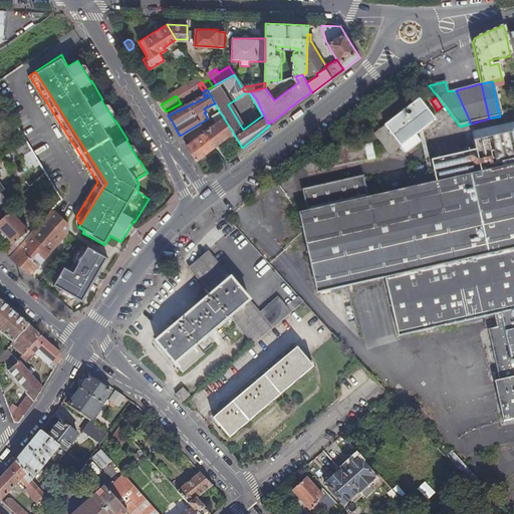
[(386,126),(386,129),(376,136),(392,156),(402,148),(408,155),(422,144),(417,137),(437,121),(421,100),(386,126)]
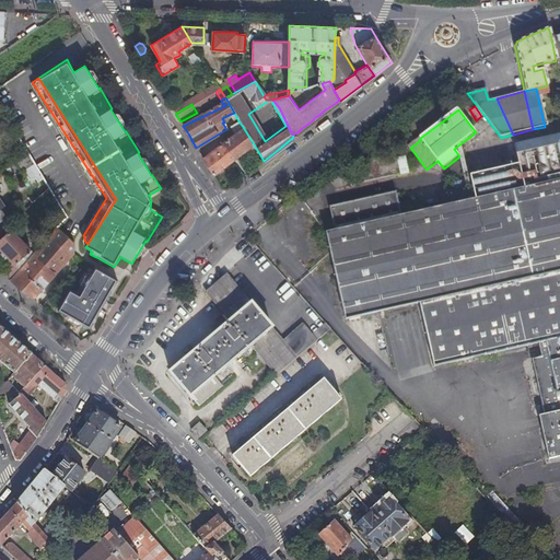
[(231,128),(235,133),(243,127),(240,123),(231,128)]
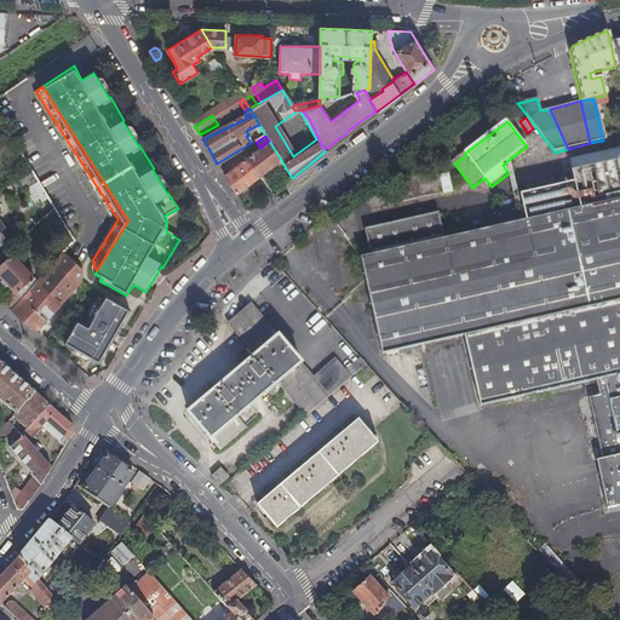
[(269,141),(260,148),(225,177),(236,195),(281,160),(269,141)]
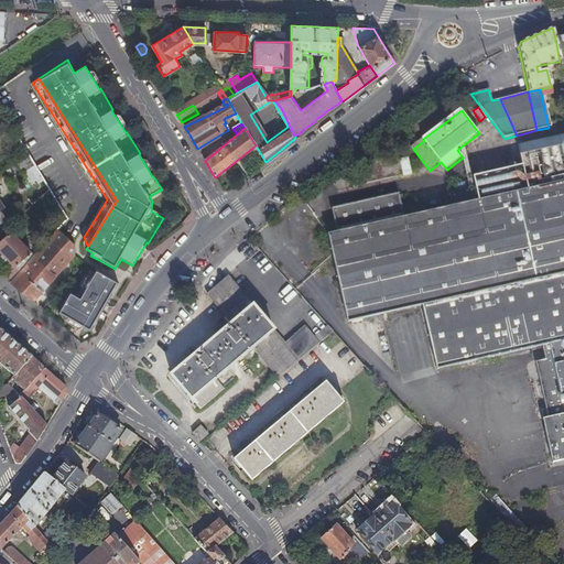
[(545,169),(563,164),(563,138),(540,143),(545,169)]
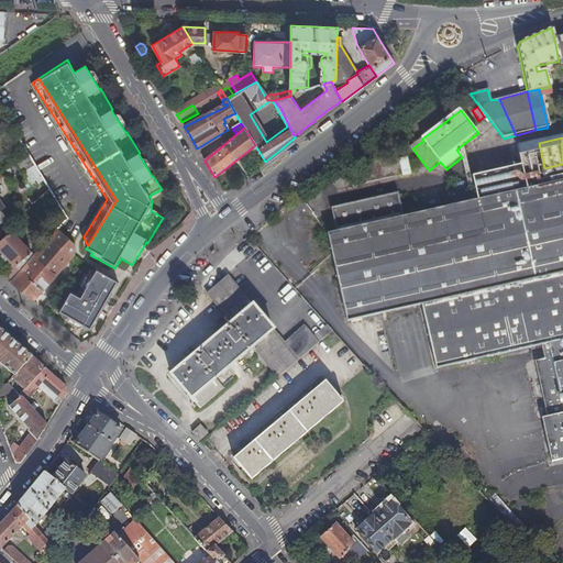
[(332,208),(338,233),(329,234),(349,321),(421,307),(435,371),(548,344),(562,411),(562,164),(544,168),(539,143),(515,147),(525,190),(405,218),(399,194),(332,208)]
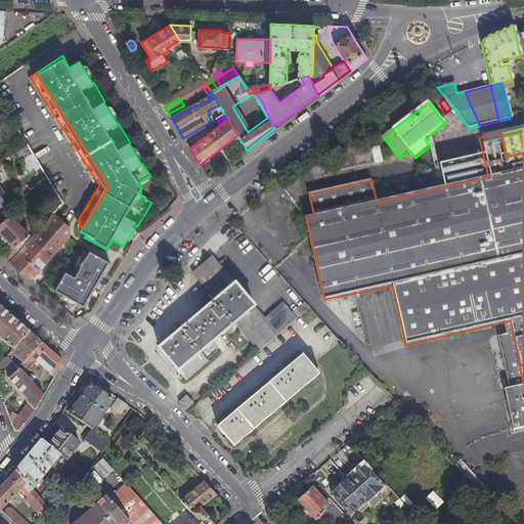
[(44,176),(25,142),(10,151),(17,163),(19,162),(25,170),(31,167),(33,171),(19,182),(26,192),(38,181),(44,176)]
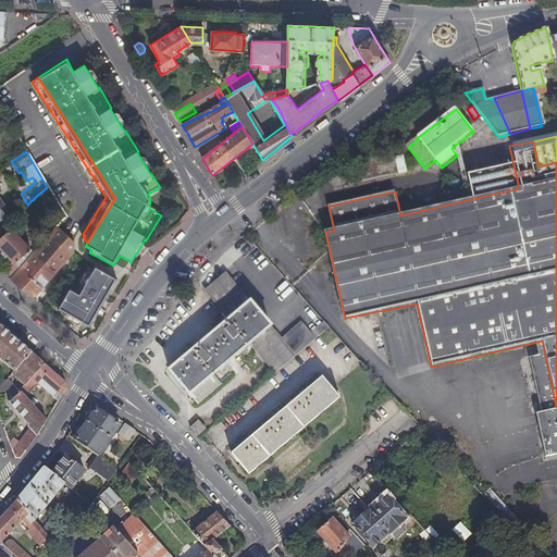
[(400,175),(408,173),(405,157),(397,158),(400,175)]
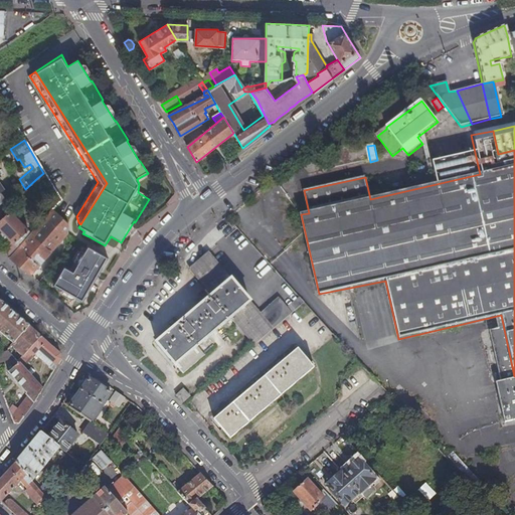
[(470,150),(431,159),(436,181),(475,173),(470,150)]
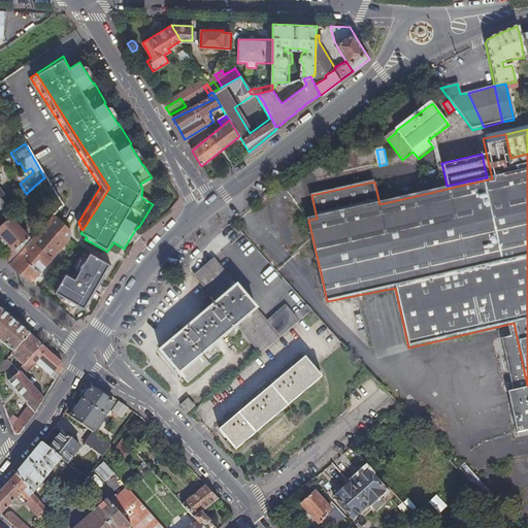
[(47,183),(44,177),(38,183),(41,187),(47,183)]
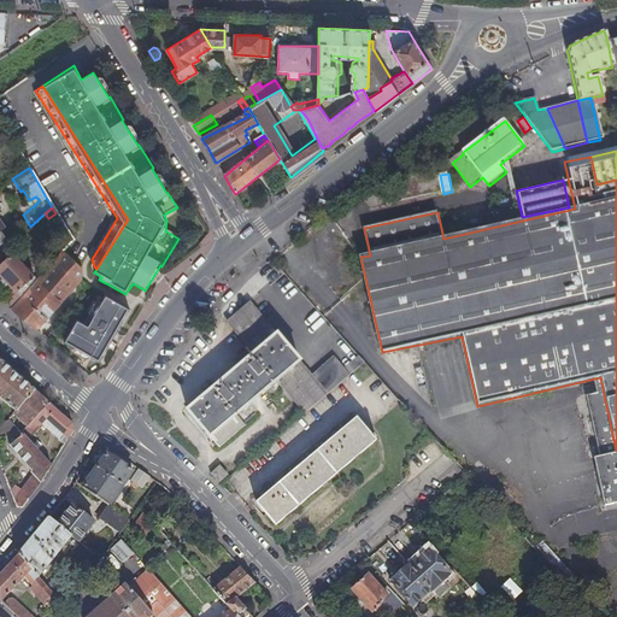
[(35,329),(81,281),(80,269),(58,252),(34,280),(19,298),(11,307),(28,323),(35,329)]
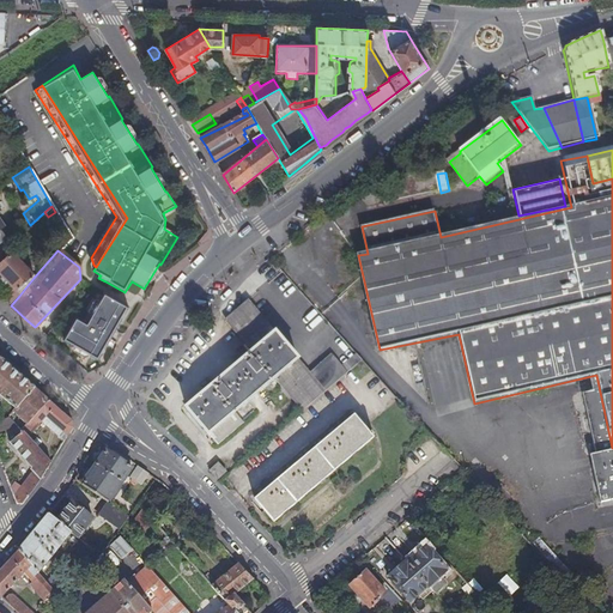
[(0,274),(19,296),(34,278),(10,253),(0,261),(0,274)]
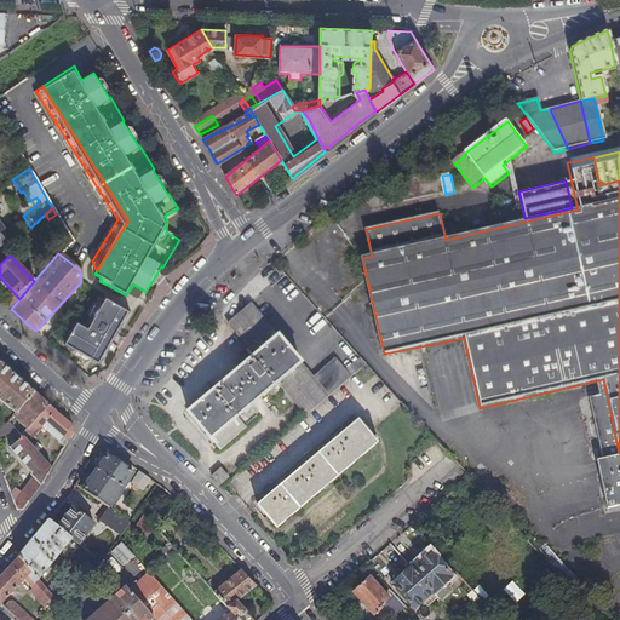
[(86,328),(75,323),(63,345),(96,365),(110,343),(107,340),(109,337),(113,339),(128,313),(104,298),(86,328)]
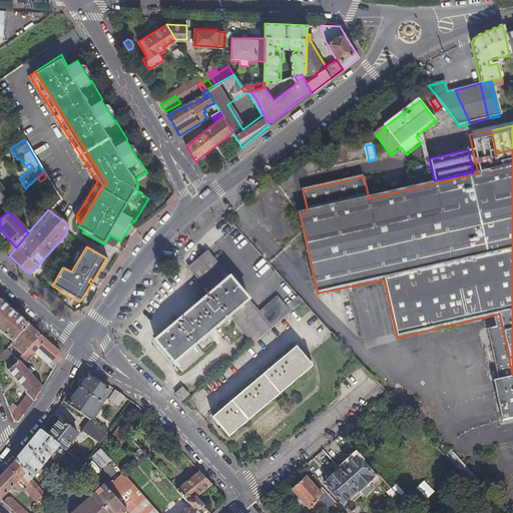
[(250,344),(291,312),(286,306),(278,297),(259,313),(207,251),(186,268),(208,294),(153,340),(178,371),(200,353),(193,345),(227,317),(250,344)]
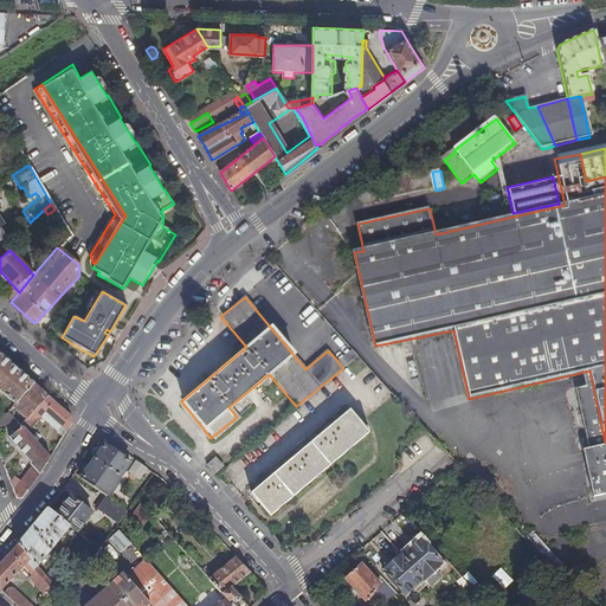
[(44,331),(51,324),(47,322),(40,329),(44,331)]
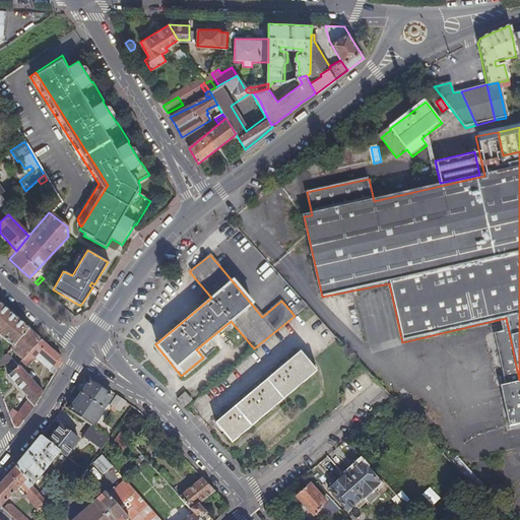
[(307,306),(302,300),(289,310),(295,316),(307,306)]
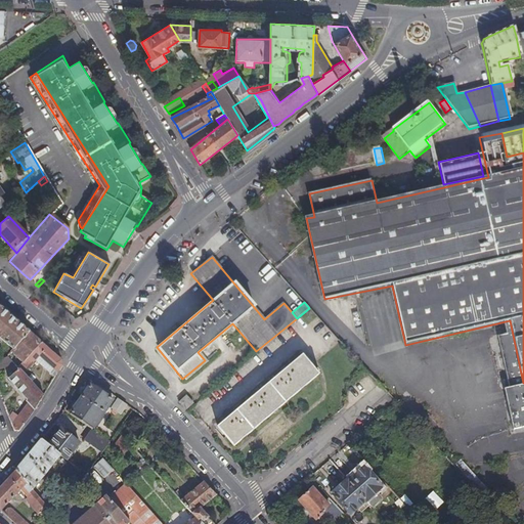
[(0,339),(12,351),(28,331),(11,316),(0,305),(0,339)]
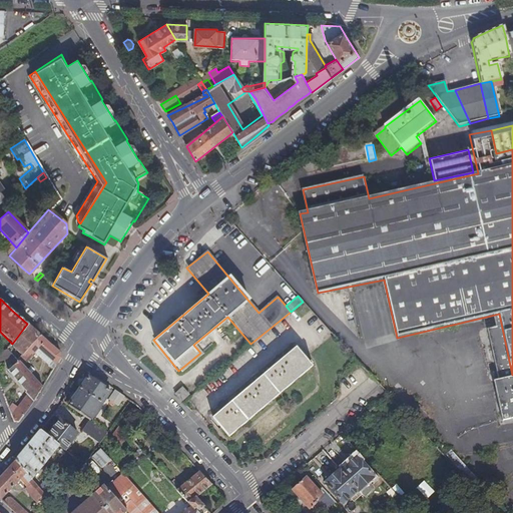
[(10,347),(22,357),(41,336),(35,331),(27,324),(12,344),(10,347)]
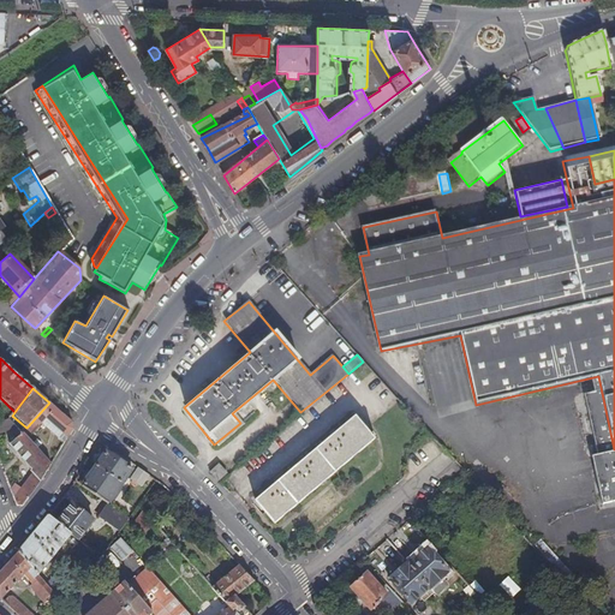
[(72,423),(49,402),(27,428),(33,434),(46,419),(67,439),(72,431),(72,423)]
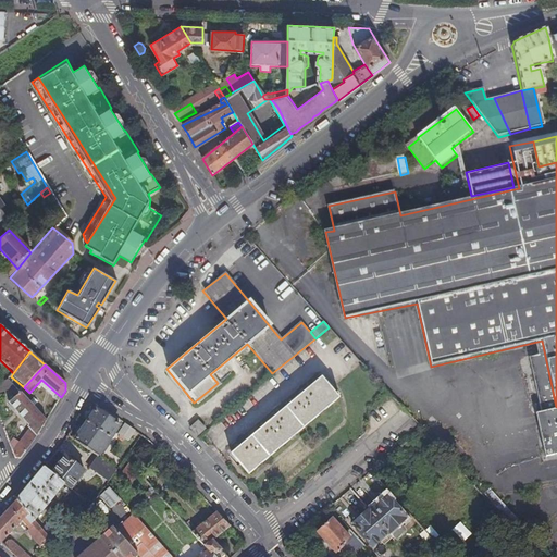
[(324,373),(229,452),(247,474),(277,449),(343,395),(324,373)]
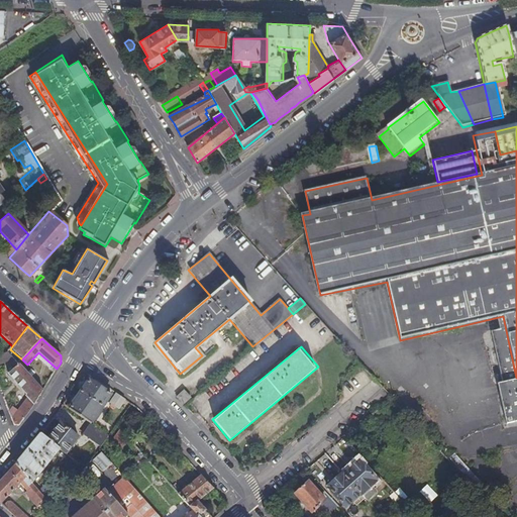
[(0,355),(0,365),(13,362),(7,353),(0,355)]
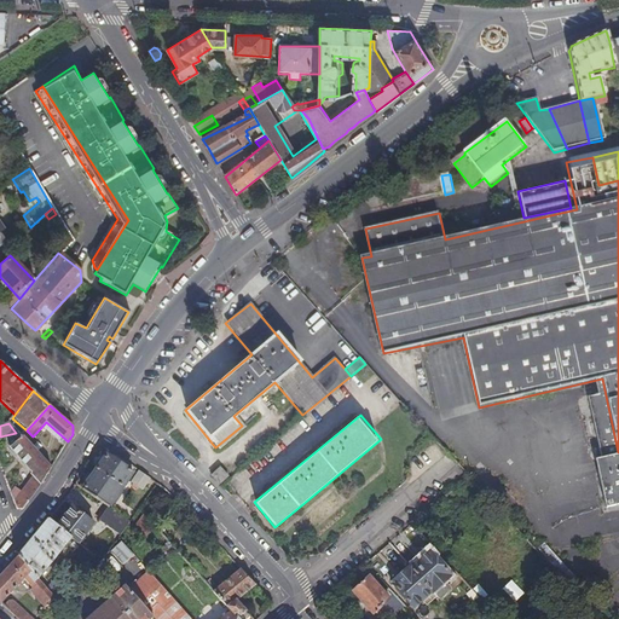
[(33,437),(27,431),(23,433),(19,429),(16,433),(25,444),(33,437)]
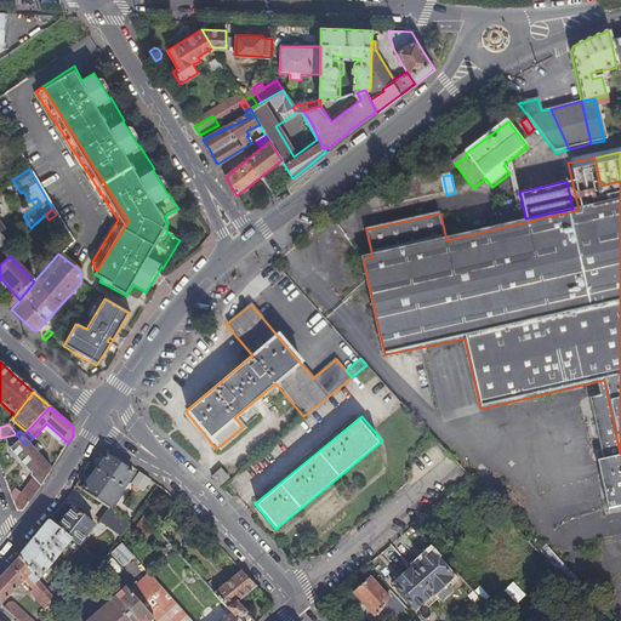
[(21,494),(13,503),(16,511),(22,512),(34,496),(45,480),(51,469),(26,445),(16,434),(12,438),(16,443),(9,450),(30,473),(30,477),(33,478),(21,494)]
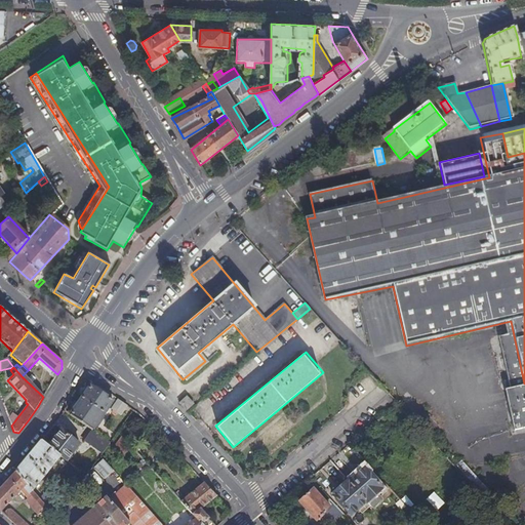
[(111,404),(88,388),(81,398),(104,413),(111,404)]
